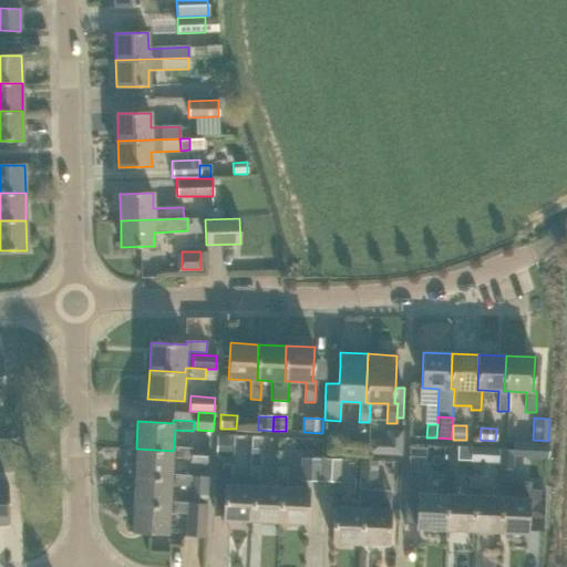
[(389,431),(388,440),(388,454),(401,454),(402,432),(389,431)]
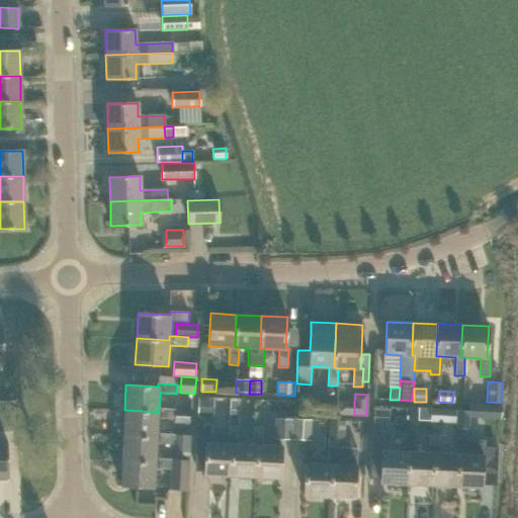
[(212,417),(213,400),(198,399),(197,416),(212,417)]
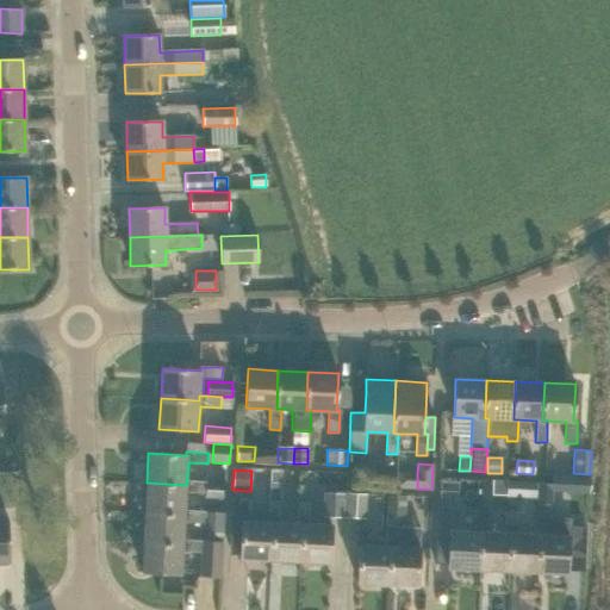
[(187,481),(186,485),(147,483),(145,511),(185,514),(186,492),(205,493),(206,483),(187,481)]
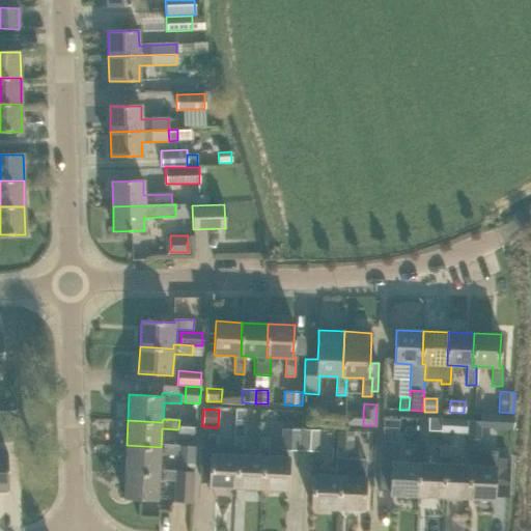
[(196,434),(197,420),(179,419),(179,420),(178,429),(178,432),(196,434)]
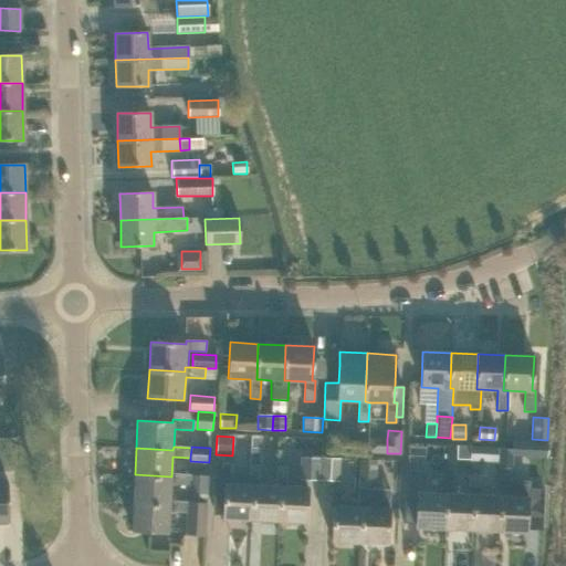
[(261,465),(262,448),(251,447),(250,464),(260,465),(261,465)]
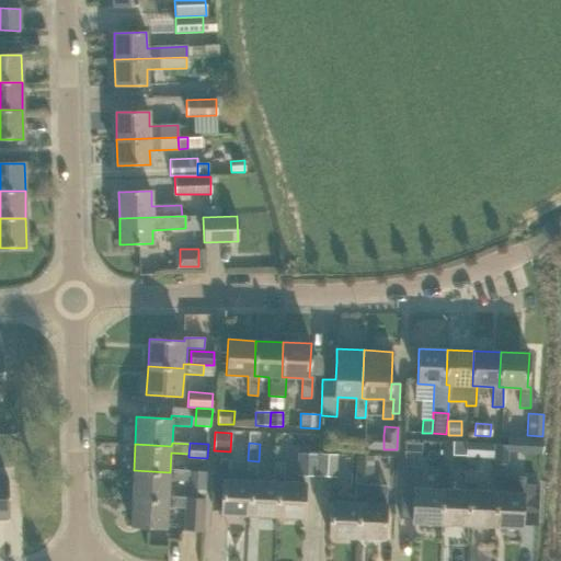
[(466,456),(466,443),(453,443),(453,455),(466,456)]
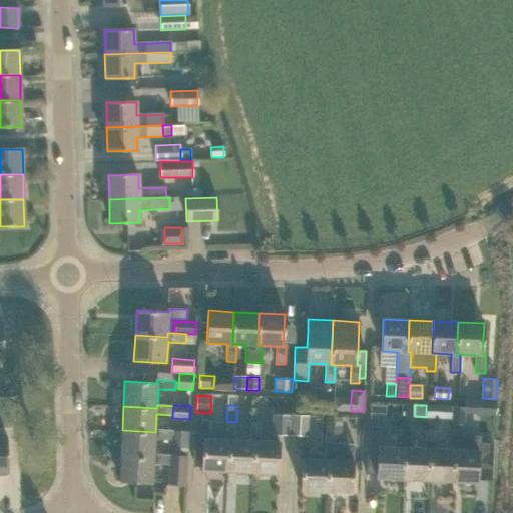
[(451,419),(451,407),(451,406),(426,405),(426,417),(426,418),(451,419)]
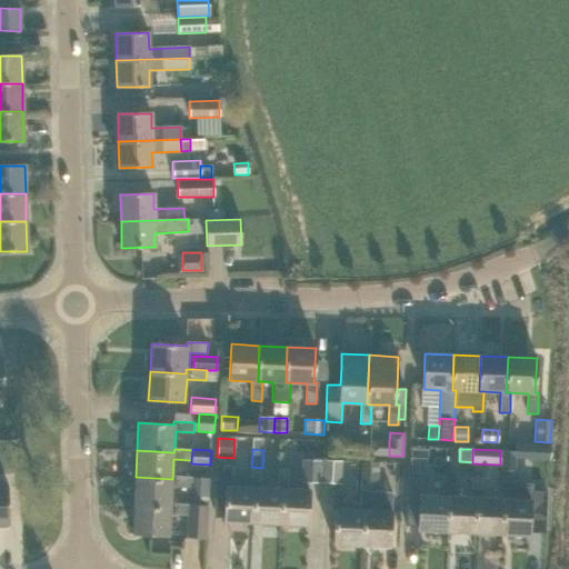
[(513,471),(515,451),(501,451),(500,471),(513,471)]
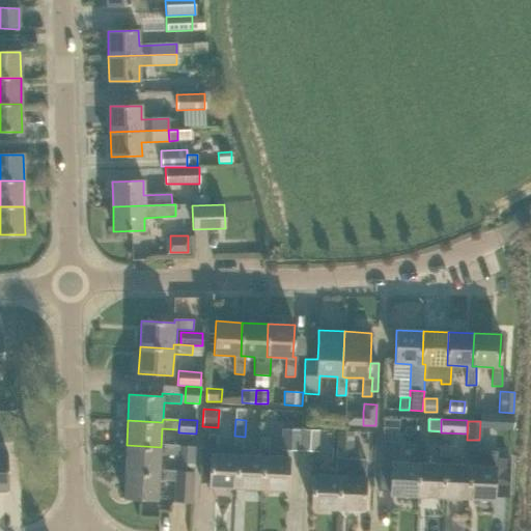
[(281,449),(299,450),(300,429),(283,428),(281,449)]
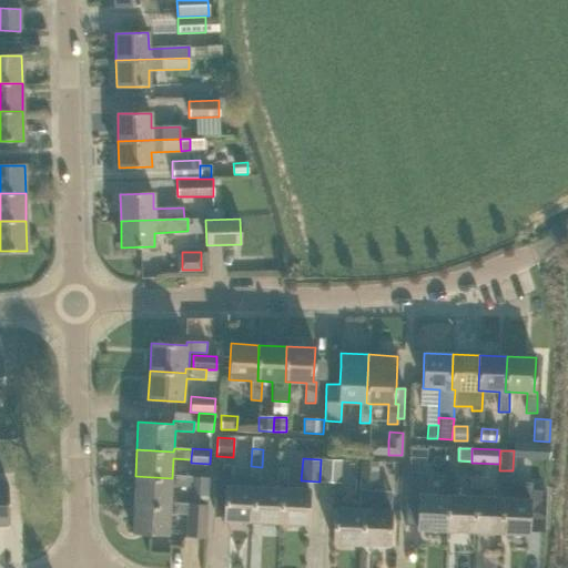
[(322,459),(321,482),(340,483),(341,460),(322,459)]
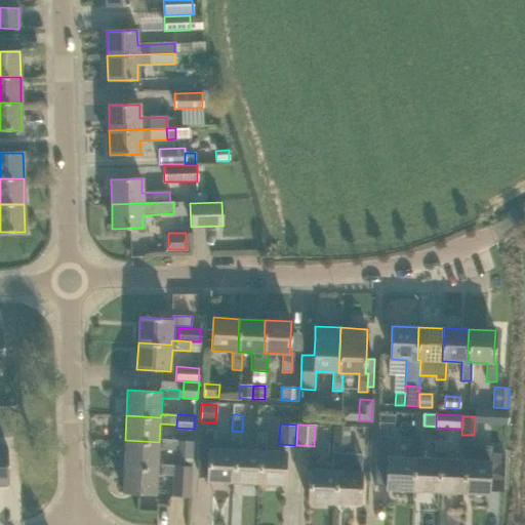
[(347,427),(334,427),(333,443),(346,443),(347,427)]
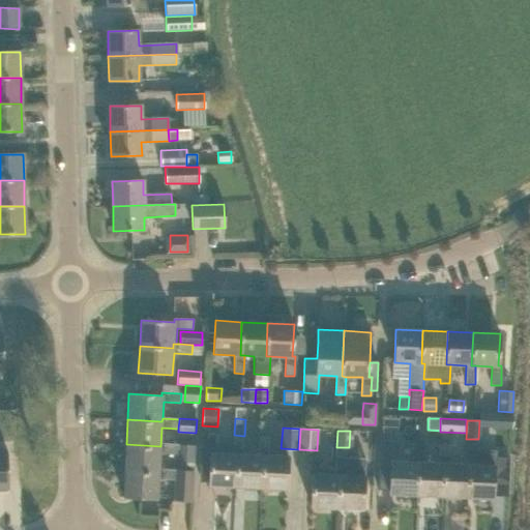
[(234,487),(236,453),(233,452),(217,452),(218,435),(208,434),(208,439),(202,439),(200,477),(209,477),(208,486),(234,487)]
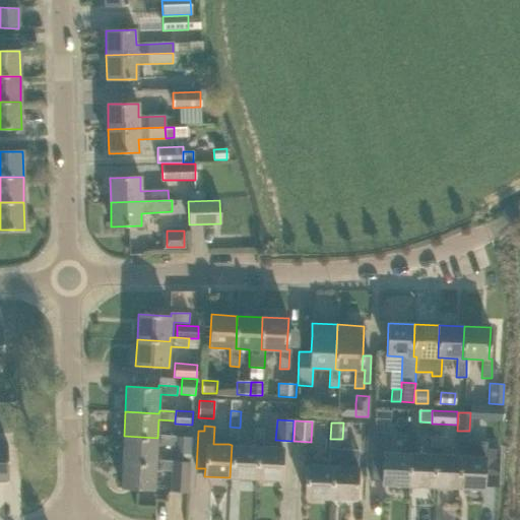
[(229,444),(232,445),(230,477),(255,478),(257,446),(254,446),(238,445),(239,428),(230,427),(229,444)]
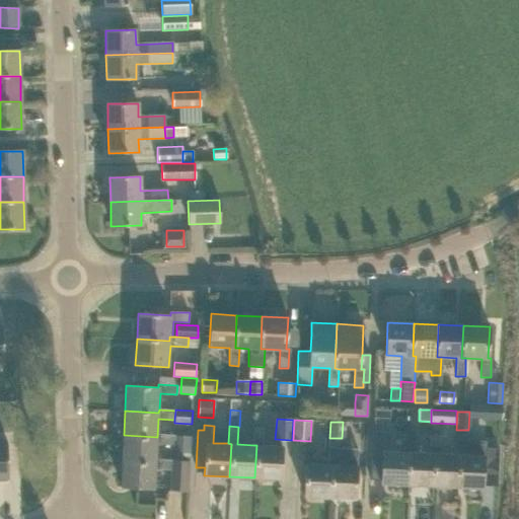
[(256,445),(254,477),(281,479),(283,447),(263,446),(264,428),(254,428),(253,445),(256,445)]
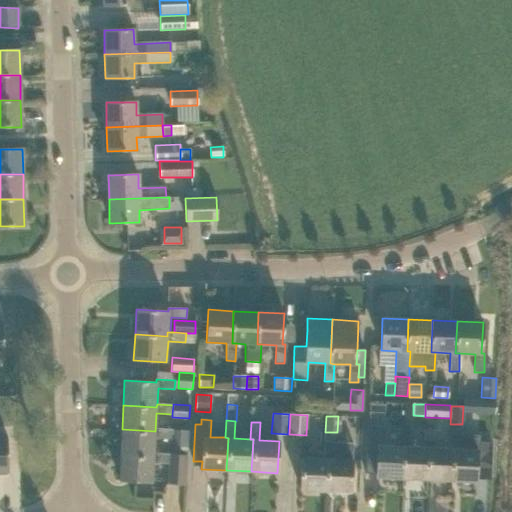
[(374,428),(368,428),(365,475),(375,475),(375,477),(401,479),(403,446),(399,446),(383,445),(384,428),(374,427),(374,428)]
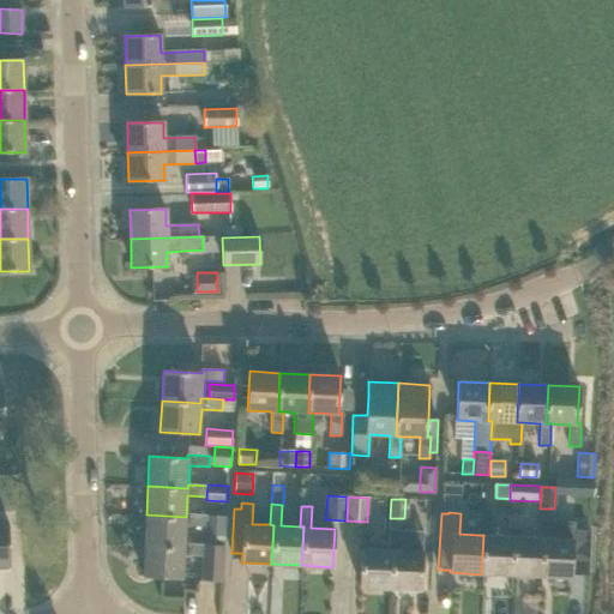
[(185,547),(185,543),(186,524),(205,527),(206,516),(206,515),(186,513),(186,517),(146,515),(144,545),(185,547)]
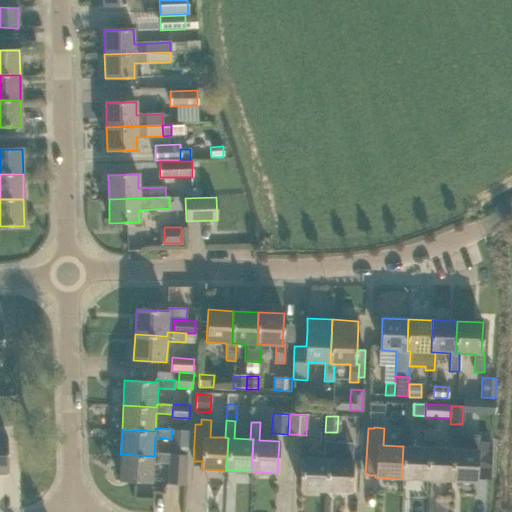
[(399,446),(403,446),(401,479),(426,480),(428,447),(423,447),(408,446),(409,429),(399,428),(399,446)]
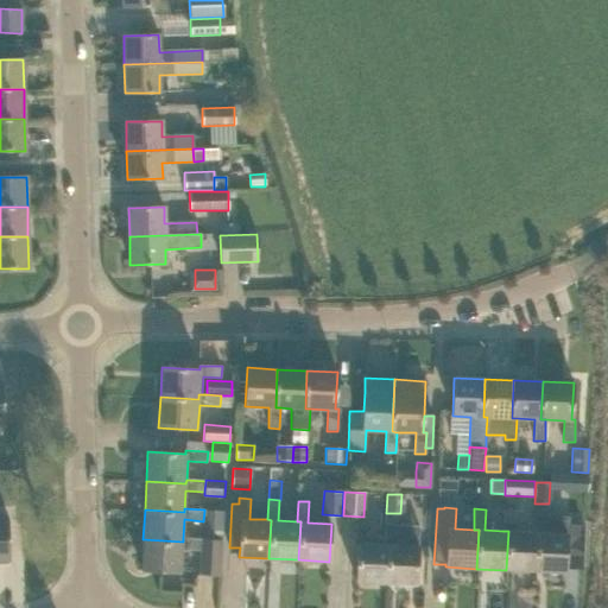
[(538,532),(532,532),(514,532),(514,511),(504,510),(502,531),(508,531),(506,570),(536,571),(538,532)]
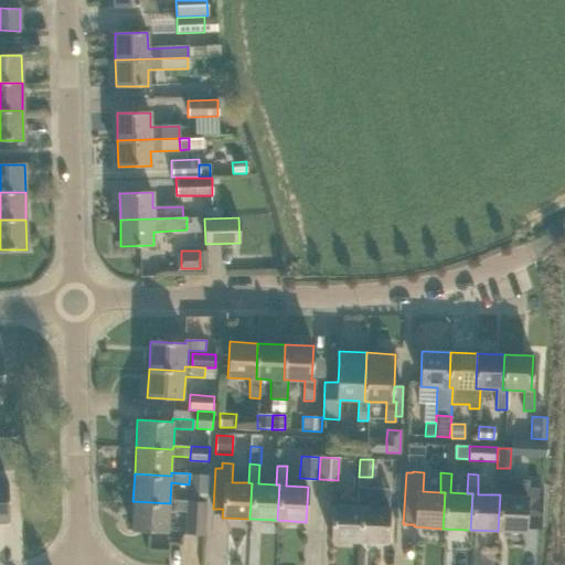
[(206,499),(208,475),(190,475),(189,499),(206,499)]
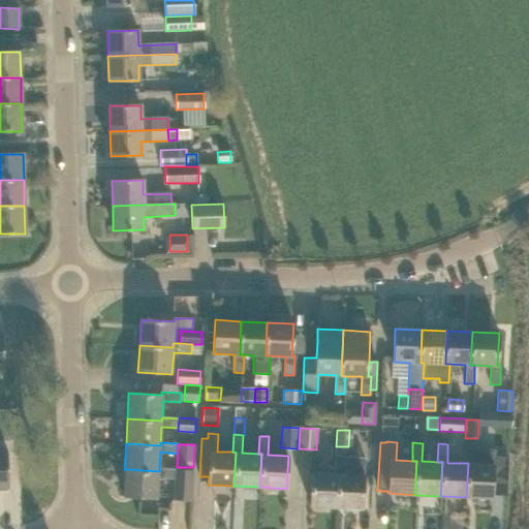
[(493,464),(473,464),(473,445),(464,445),(463,463),(468,463),(466,497),(492,498),(492,487),(505,488),(506,459),(493,458),(493,464)]
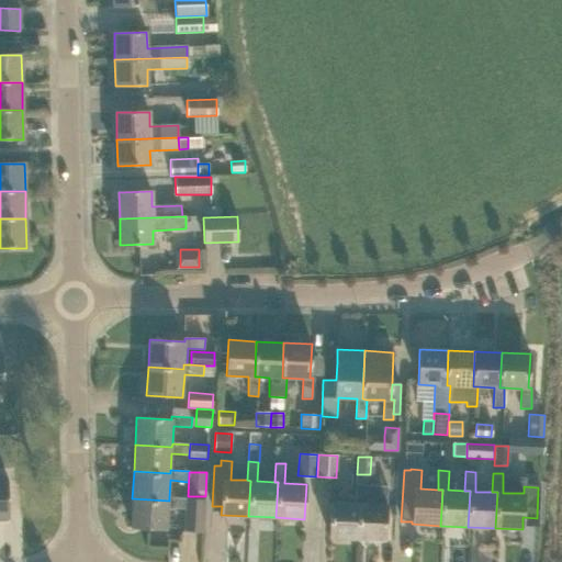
[(0,519),(9,519),(7,478),(0,478),(0,519)]
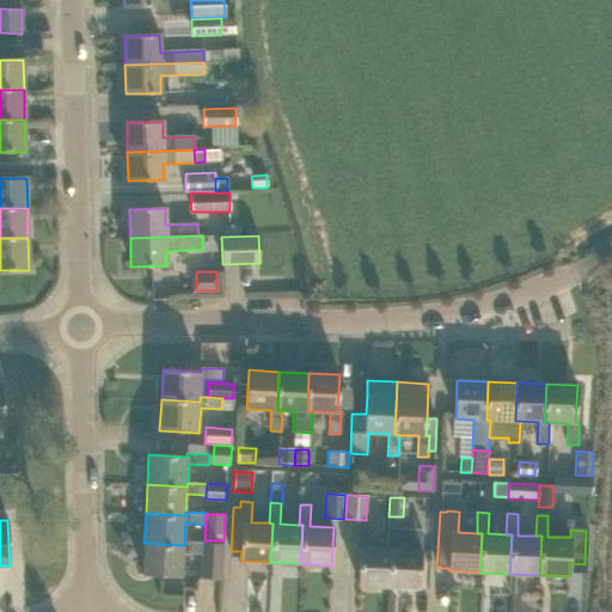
[(390,587),(391,549),(386,548),(368,548),(369,526),(359,526),(357,549),(361,549),(359,586),(390,587)]
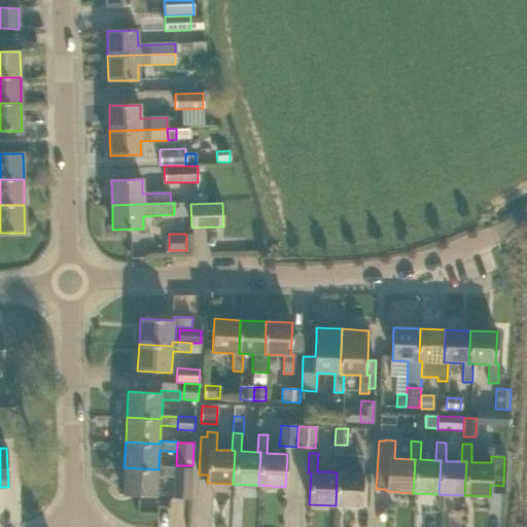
[(337,472),(336,505),(361,506),(363,455),(334,454),(332,471),(337,472)]
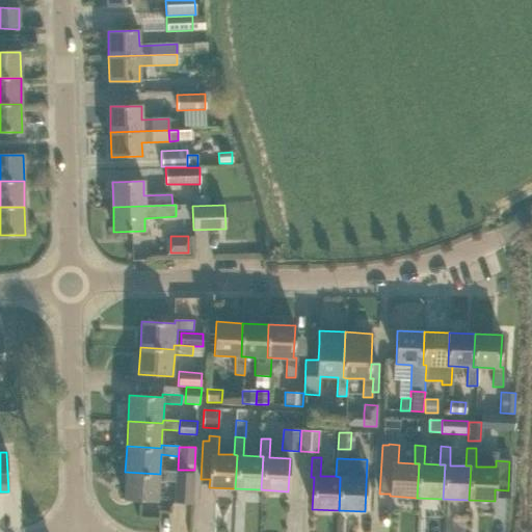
[(160,474),(125,472),(124,499),(158,501),(159,480),(177,481),(176,502),(192,503),(194,473),(174,472),(163,471),(160,471),(160,474)]
